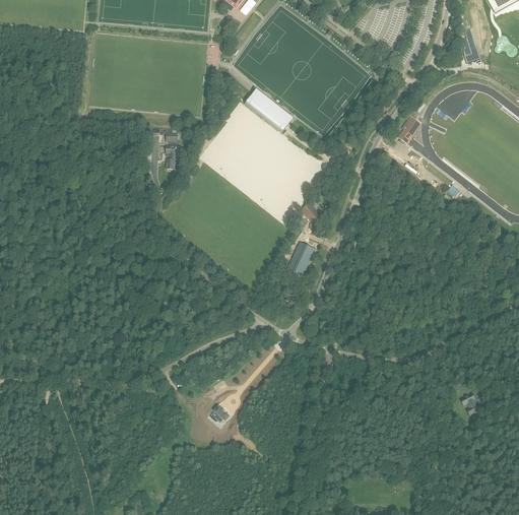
[(231,23),(229,26),(238,35),(265,0),(241,0),(240,2),(244,6),(235,18),(233,17),(229,22),(231,23)]
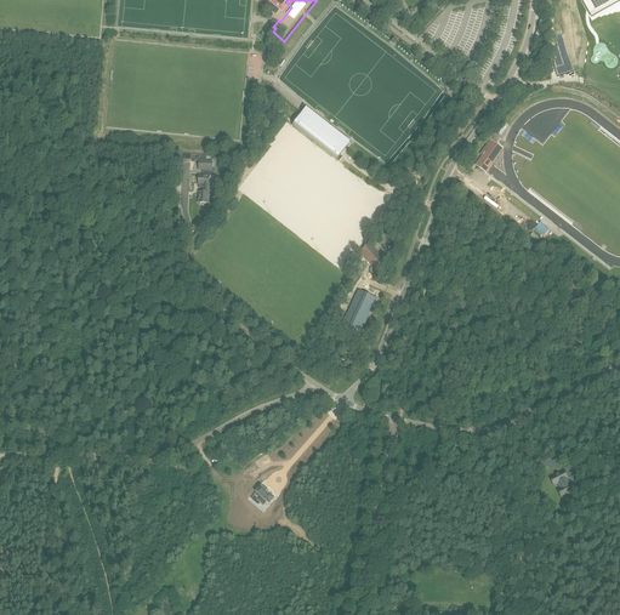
[(561,27),(553,29),(552,29),(556,40),(558,46),(552,49),(553,62),(556,70),(563,68),(573,66),(573,64),(561,27)]
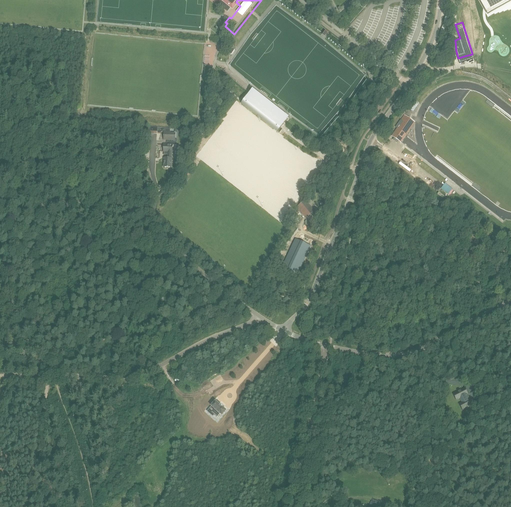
[(241,99),(273,124),(272,125),(275,127),(276,127),(284,118),(287,114),(270,101),(268,105),(264,102),(267,98),(251,86),(241,99)]
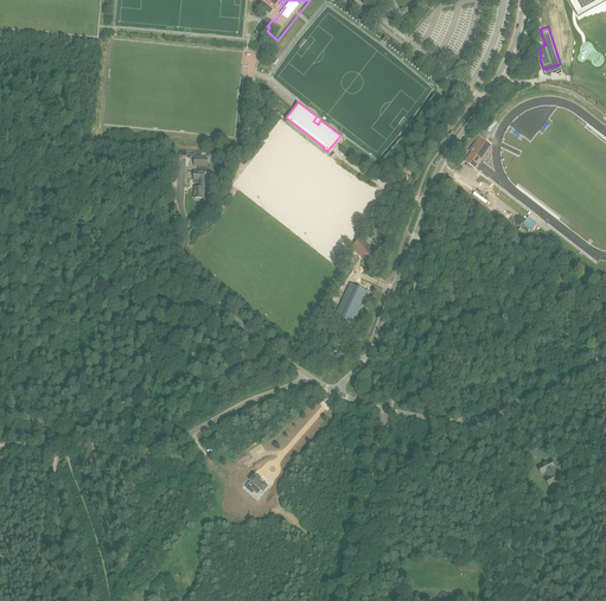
[(492,114),(485,125),(489,126),(496,116),(492,114)]
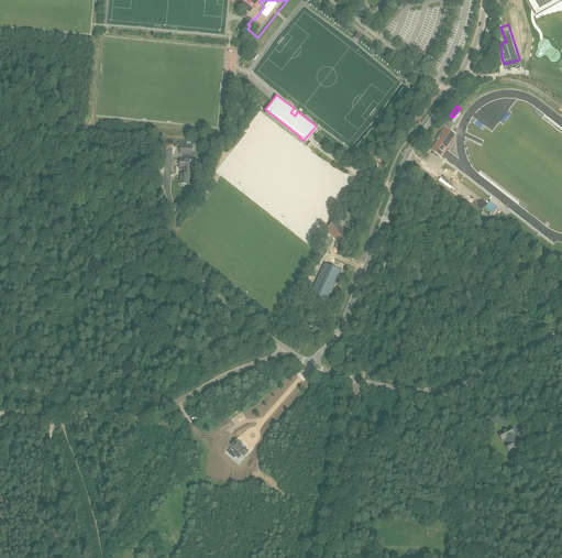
[(449,137),(448,135),(453,128),(444,121),(440,127),(433,134),(436,135),(430,144),(439,151),(449,137)]
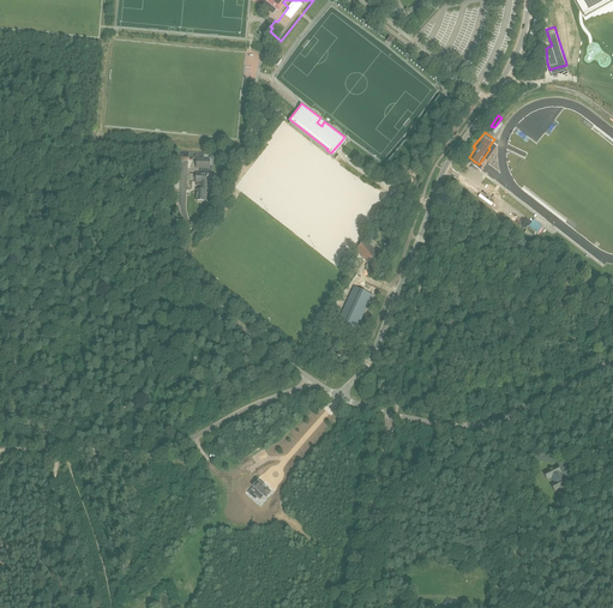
[(209,162),(209,154),(203,154),(203,152),(203,149),(192,149),(192,152),(196,152),(196,162),(209,162)]
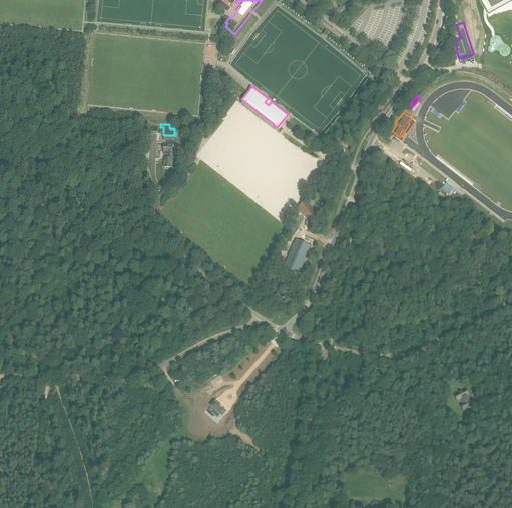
[(175,140),(175,137),(170,137),(170,140),(163,139),(162,147),(166,147),(166,154),(163,153),(163,162),(170,162),(171,140),(175,140)]
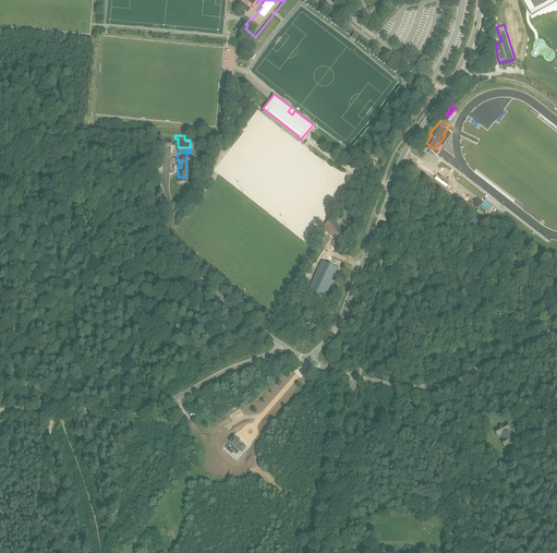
[(484,194),(479,201),(498,217),(504,209),(484,194)]
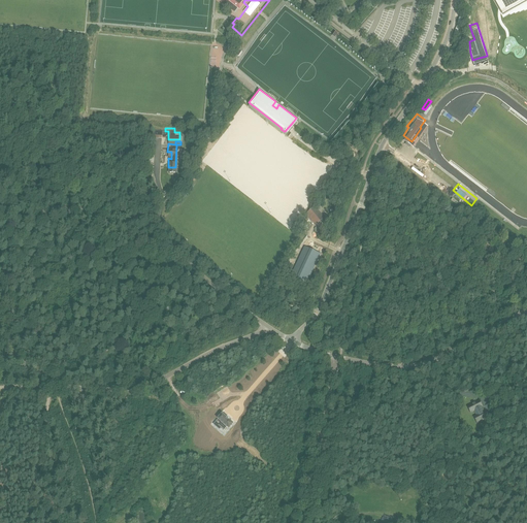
[(318,218),(323,213),(314,202),(308,206),(311,210),(308,213),(311,216),(314,214),(318,218)]
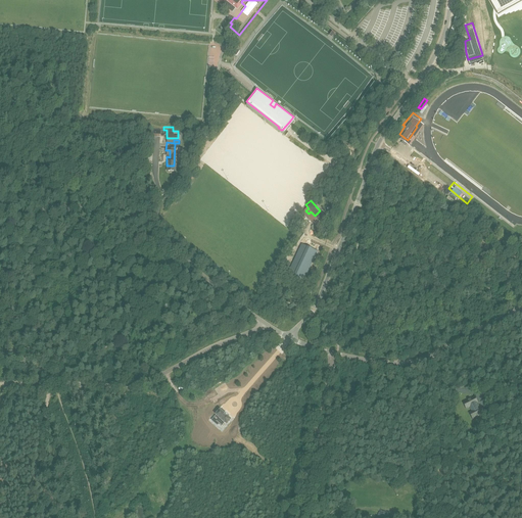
[(301,240),(288,268),(302,275),(316,246),(301,240)]
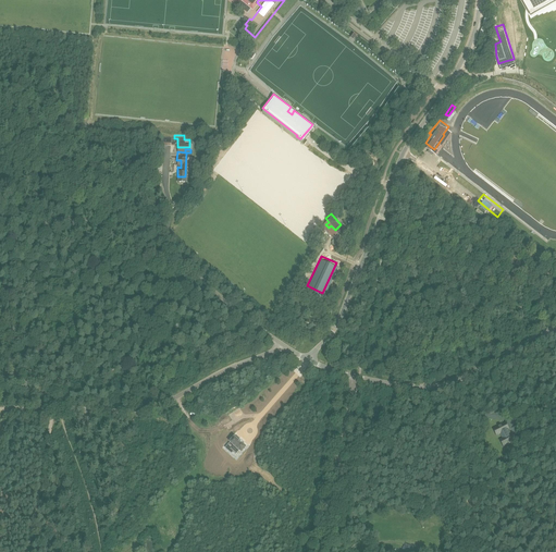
[(511,428),(506,431),(503,426),(507,424),(504,417),(492,424),(495,430),(496,430),(499,428),(503,432),(499,434),(503,433),(505,439),(502,440),(503,441),(515,434),(511,428)]
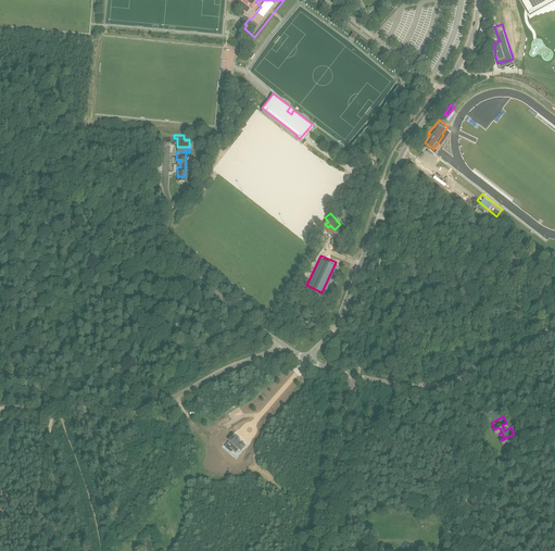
[(241,446),(246,441),(241,437),(238,435),(234,430),(229,436),(231,438),(227,442),(235,448),(238,443),(241,446)]
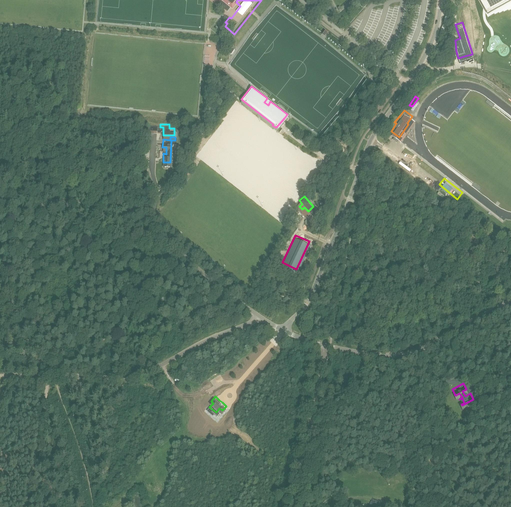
[(375,506),(378,500),(371,497),(368,503),(375,506)]
